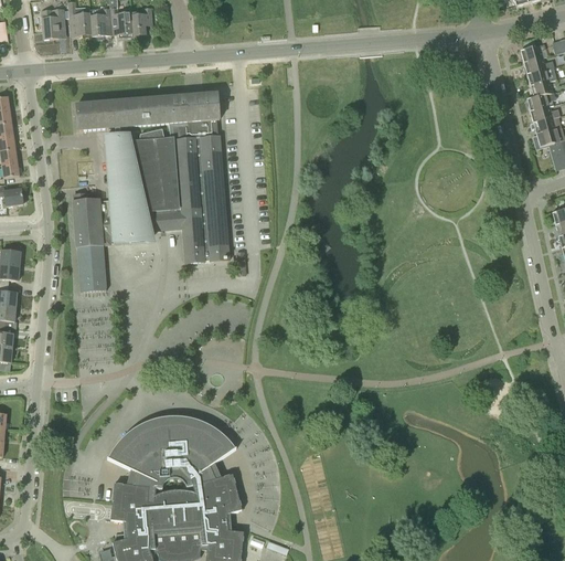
[(89,16),(89,9),(89,6),(76,7),(75,0),(67,0),(68,8),(70,25),(76,25),(77,34),(91,33),(89,16)]
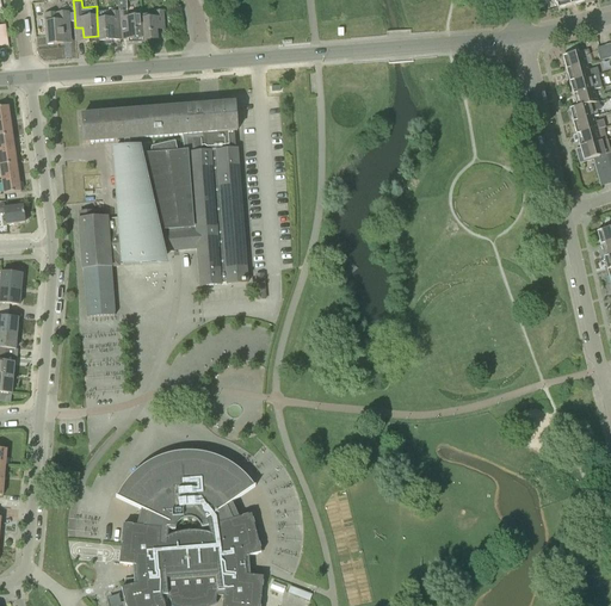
[(142,16),(142,13),(127,13),(125,0),(117,0),(118,8),(119,28),(128,28),(128,37),(142,36),(142,16)]
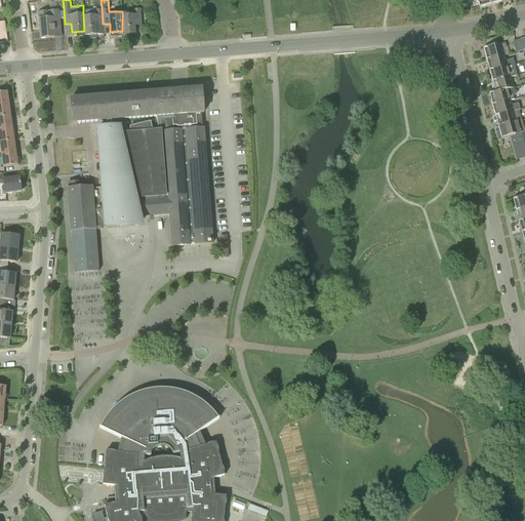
[(122,31),(122,33),(135,33),(134,24),(142,23),(140,6),(133,7),(133,12),(122,13),(122,31)]
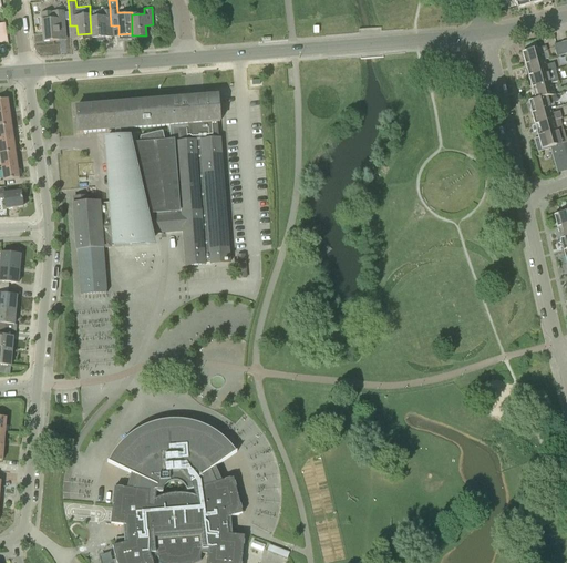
[(104,27),(111,26),(110,8),(90,9),(90,16),(91,33),(91,37),(105,36),(104,27)]
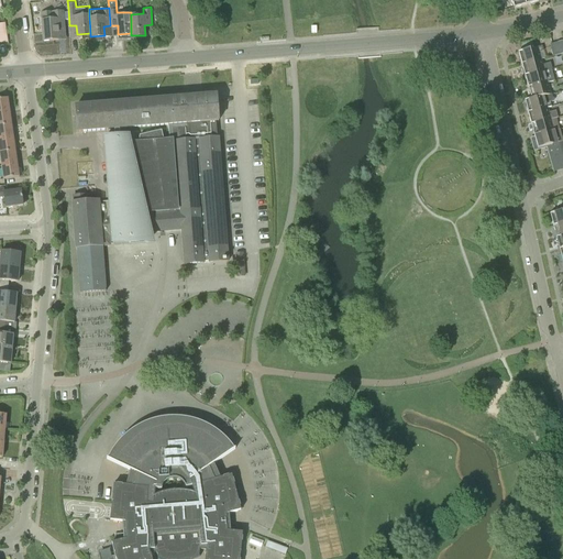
[(43,37),(56,36),(55,24),(61,23),(59,9),(41,11),(43,37)]
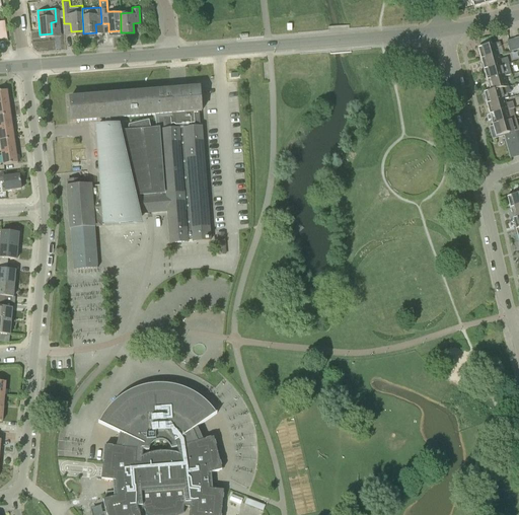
[(509,48),(518,45),(518,33),(507,38),(509,48)]
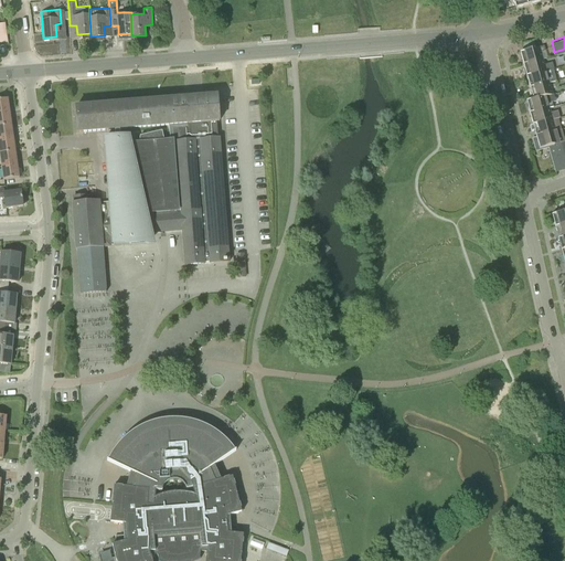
[(522,61),(542,55),(540,49),(545,48),(543,42),(519,49),(522,61)]
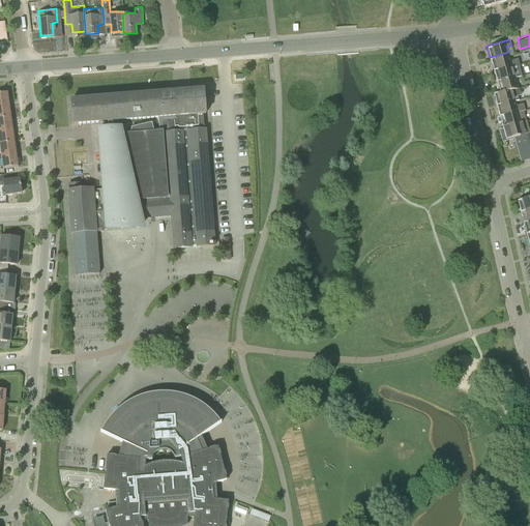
[(529,55),(529,46),(520,49),(528,47),(529,55)]
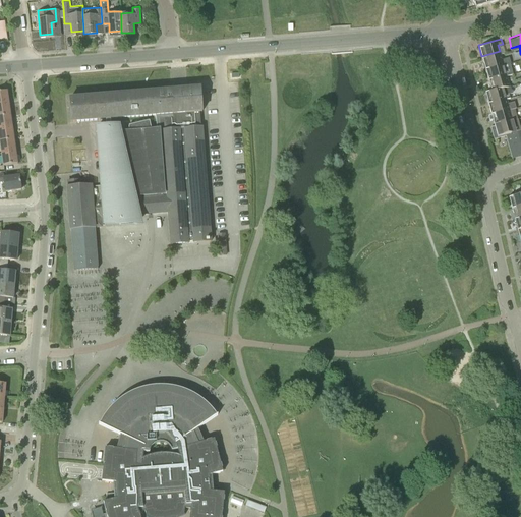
[(484,67),(510,60),(509,55),(501,57),(500,51),(481,56),(484,67)]
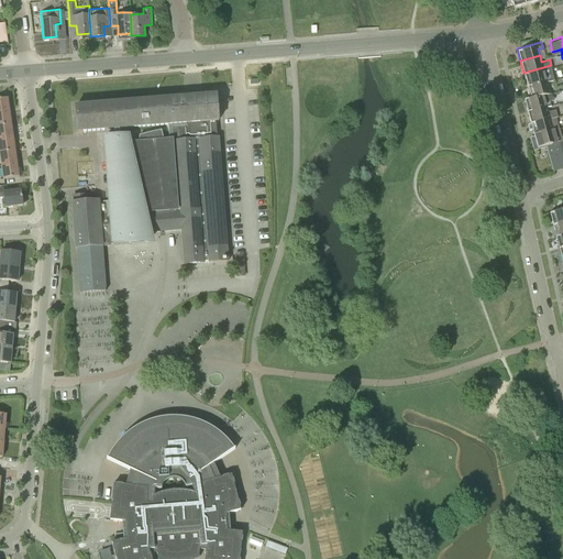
[(547,78),(547,79),(554,77),(551,66),(552,65),(551,65),(523,73),(527,84),(547,78)]
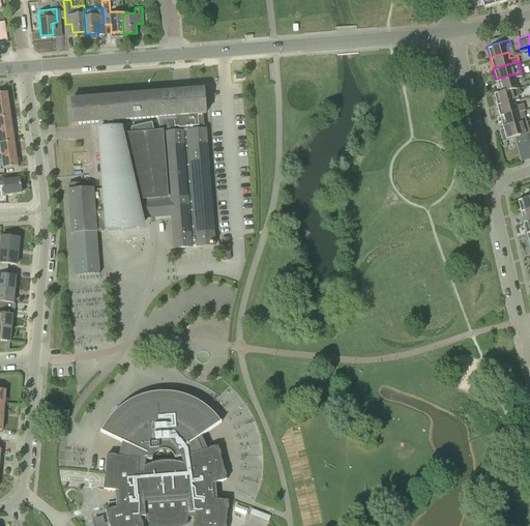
[(518,85),(514,75),(514,74),(496,79),(498,90),(518,85)]
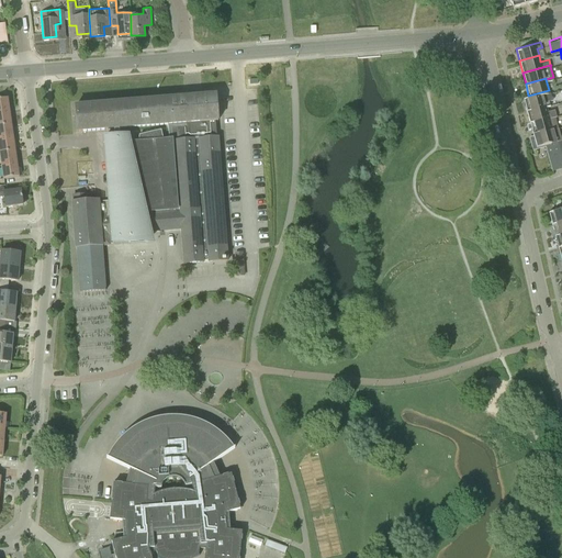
[(546,103),(546,104),(550,103),(549,98),(550,98),(551,98),(552,98),(553,97),(552,95),(551,93),(550,90),(549,90),(528,96),(523,98),(526,109),(546,103)]
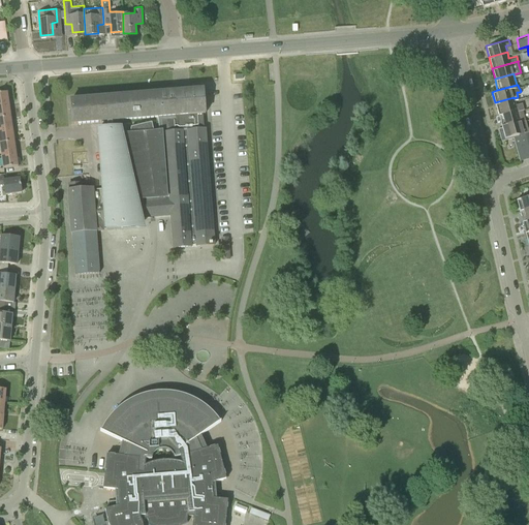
[(68,187),(67,188),(71,232),(72,232),(75,272),(99,271),(95,228),(102,227),(101,218),(105,218),(105,227),(136,225),(145,224),(143,214),(170,212),(173,240),(174,245),(192,244),(191,241),(195,241),(195,244),(199,244),(214,243),(206,126),(205,126),(204,112),(206,112),(204,87),(173,89),(70,97),(72,121),(157,115),(158,128),(153,129),(151,120),(130,124),(129,131),(122,131),(120,125),(97,126),(102,186),(92,187),(92,186),(81,187),(80,180),(68,182),(68,187)]
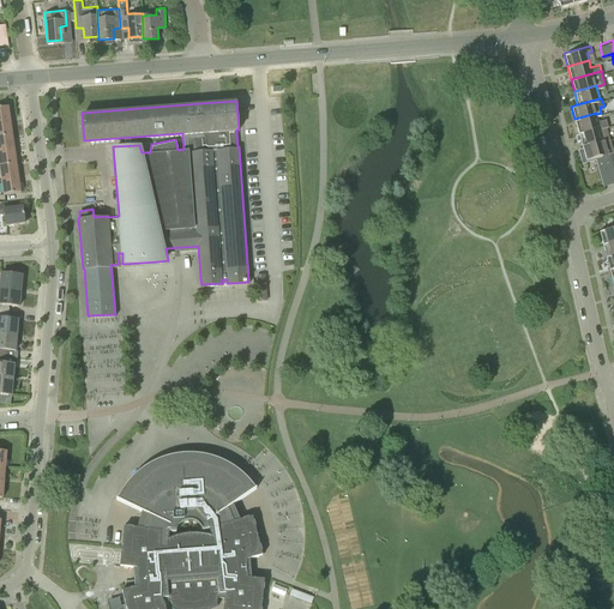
[(597,119),(596,114),(596,113),(575,119),(577,132),(608,124),(606,116),(597,119)]
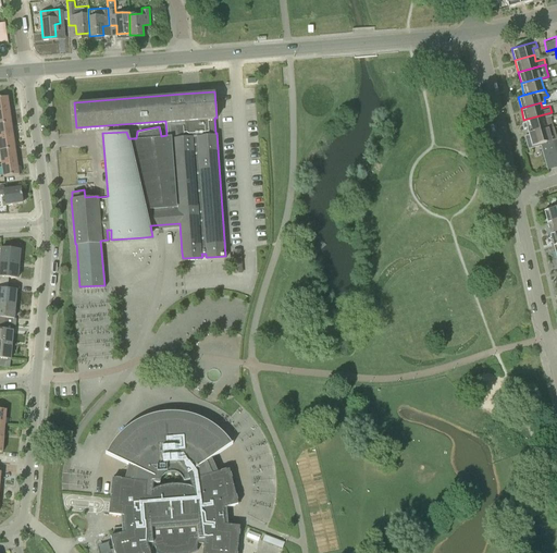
[(0,122),(11,121),(9,108),(0,109),(0,122)]
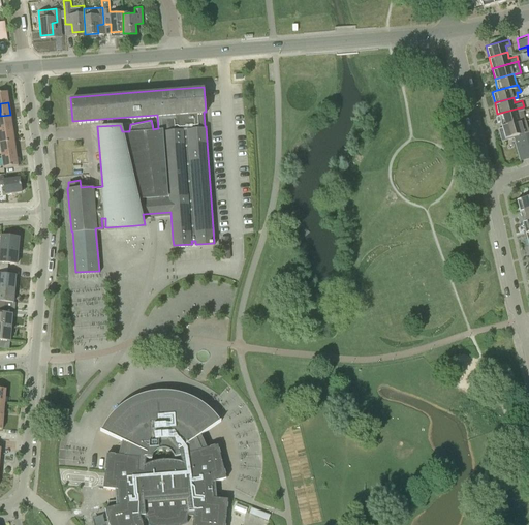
[(500,125),(525,118),(523,107),(524,107),(524,106),(497,114),(500,125)]
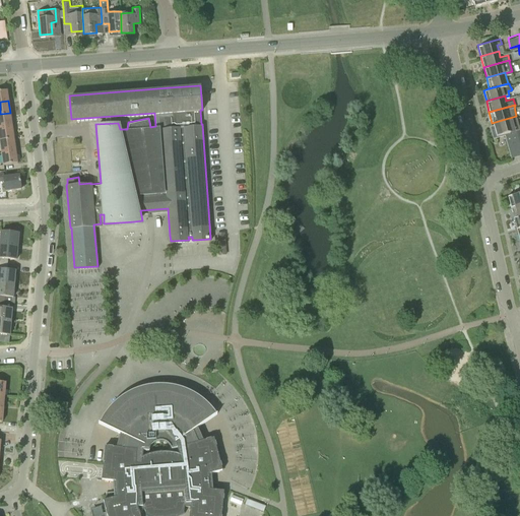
[(0,126),(12,125),(10,113),(0,114),(0,126)]
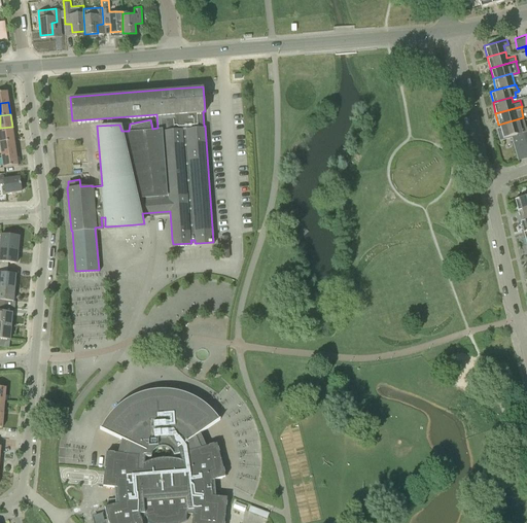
[(523,117),(498,125),(499,127),(497,128),(499,136),(511,133),(526,129),(523,117)]
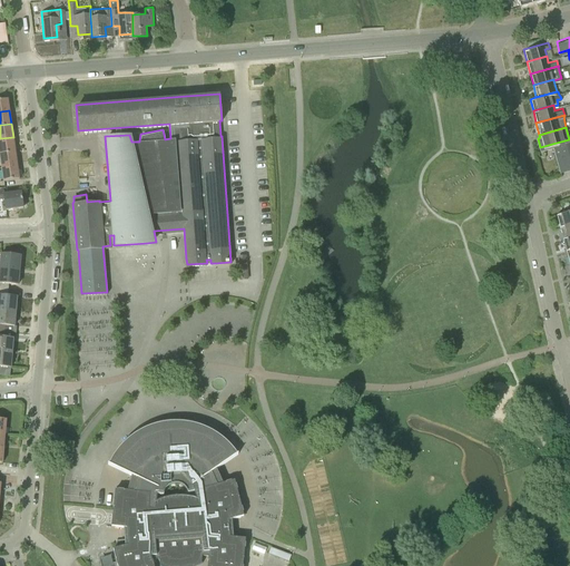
[(0,152),(15,150),(13,137),(0,138),(0,152)]
